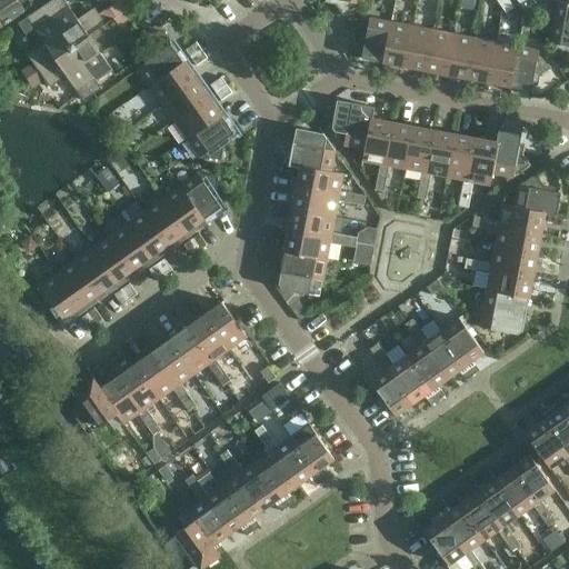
[(52,0),(43,7),(72,48),(106,25),(99,15),(95,8),(77,20),(63,0),(52,0)]
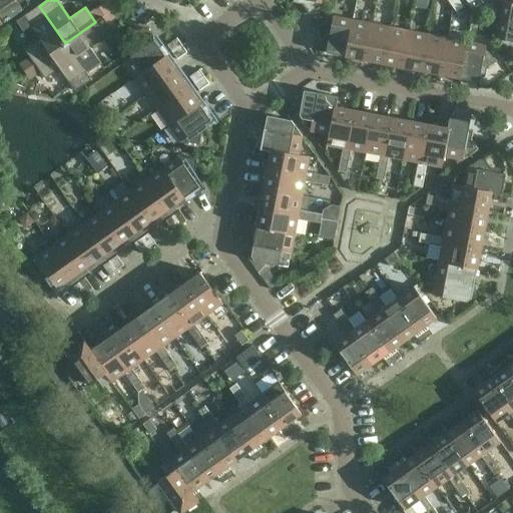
[(107,0),(89,13),(95,22),(102,17),(107,25),(119,17),(107,0)]
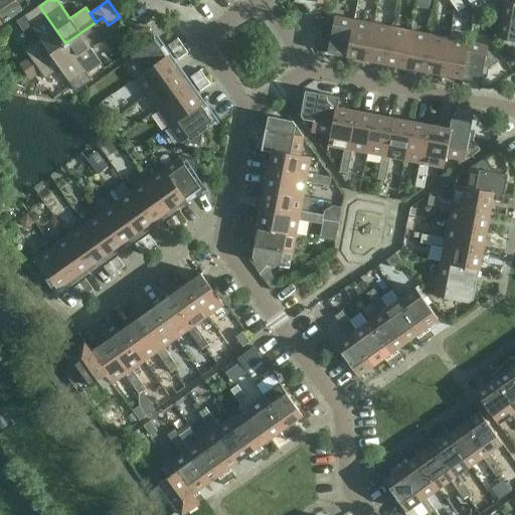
[(325,0),(303,0),(303,5),(310,14),(325,4),(325,0)]
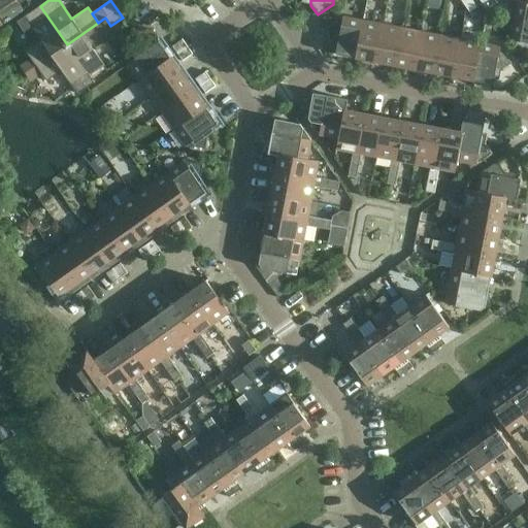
[(470,0),(465,0),(462,2),(469,13),(476,7),(470,0)]
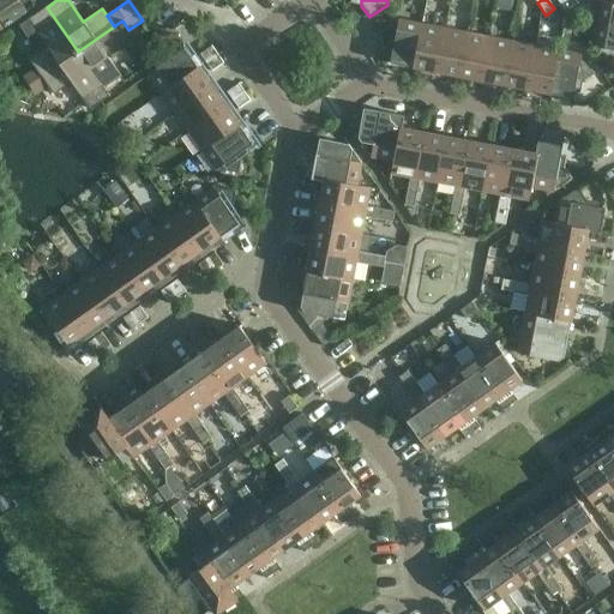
[(613,2),(602,0),(602,1),(599,23),(613,25),(613,2)]
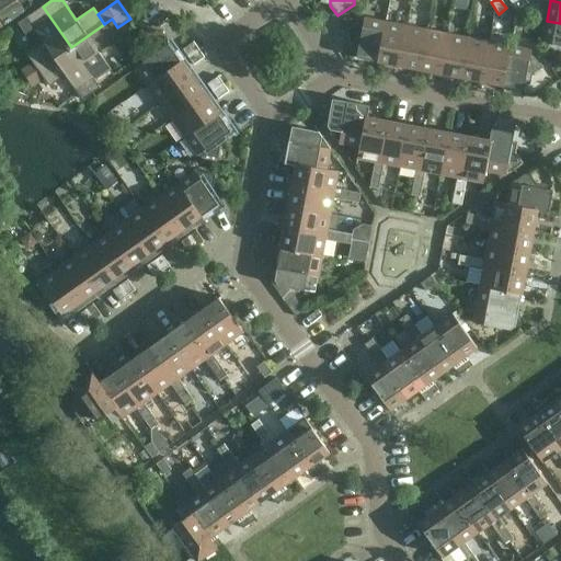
[(71,47),(43,7),(18,23),(34,48),(26,54),(32,61),(20,70),(25,78),(71,47)]
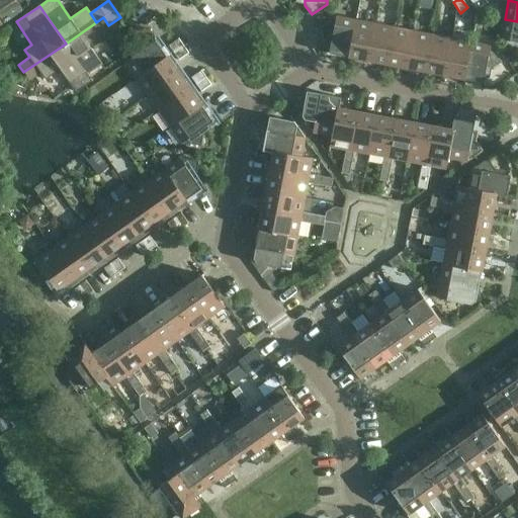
[(103,17),(96,22),(66,44),(86,74),(87,74),(102,64),(91,49),(106,38),(110,46),(118,39),(108,25),(103,17)]
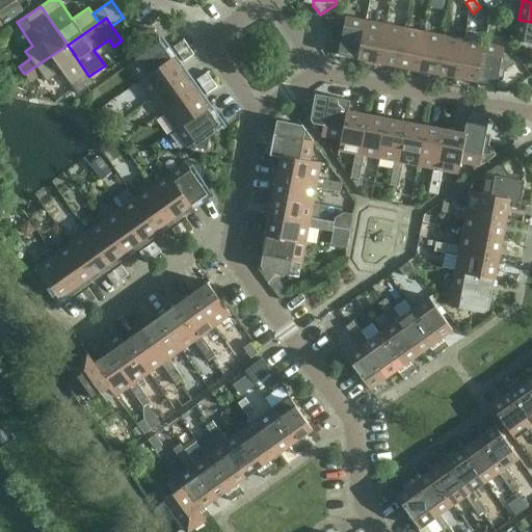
[(358,59),(366,21),(345,18),(329,28),(336,38),(341,40),(338,55),(358,59)]
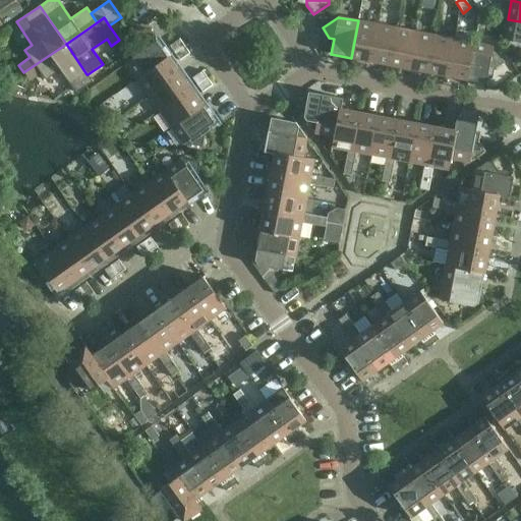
[(520,21),(508,19),(504,40),(514,55),(520,50),(520,21)]
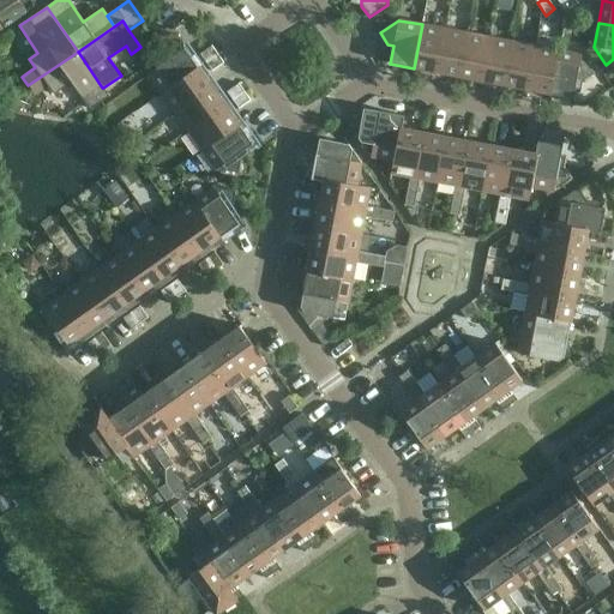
[(444,29),(422,24),(414,68),(437,72),(444,29)]
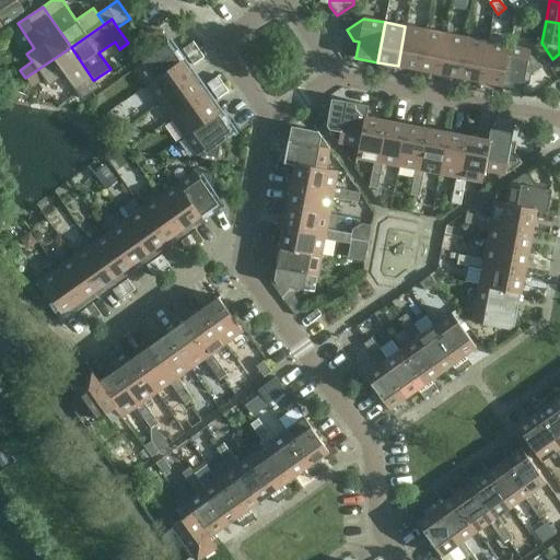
[(426,31),(405,26),(398,66),(418,70),(426,31)]
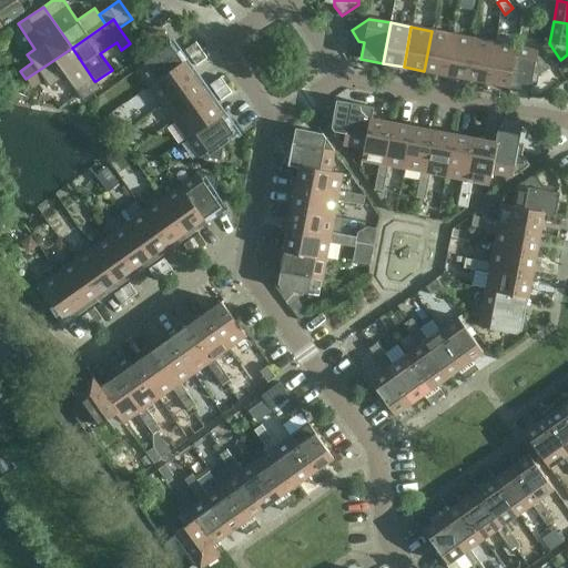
[(453,34),(432,31),(424,71),(445,74),(453,34)]
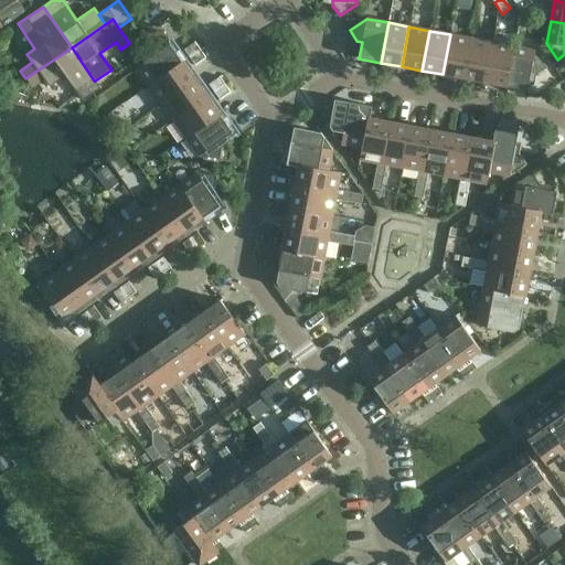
[(471,39),(450,34),(443,74),(464,78),(471,39)]
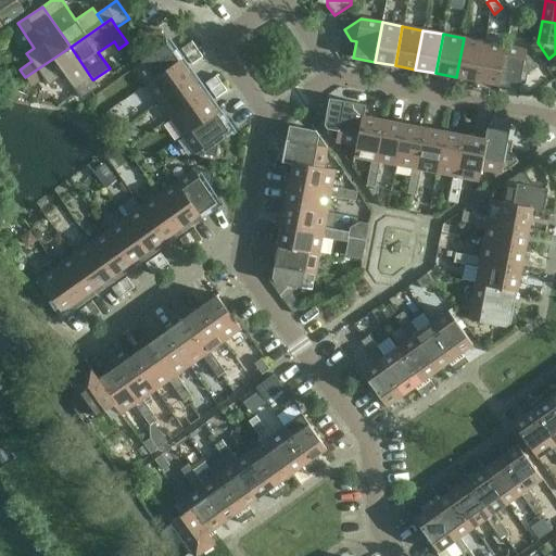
[(484,42),(464,38),(456,77),(477,81),(484,42)]
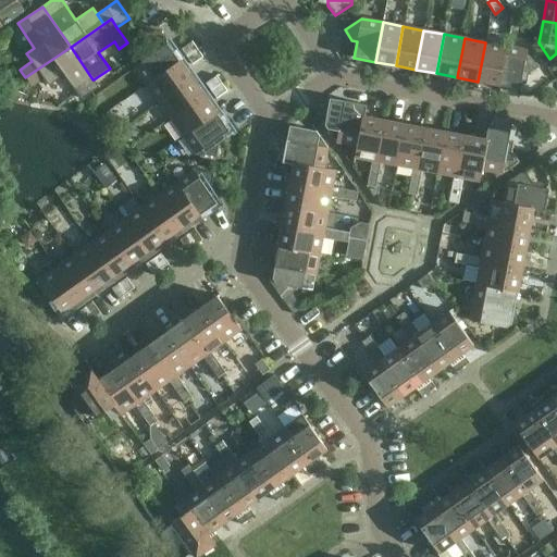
[(186,57),(197,49),(192,41),(181,49),(186,57)]
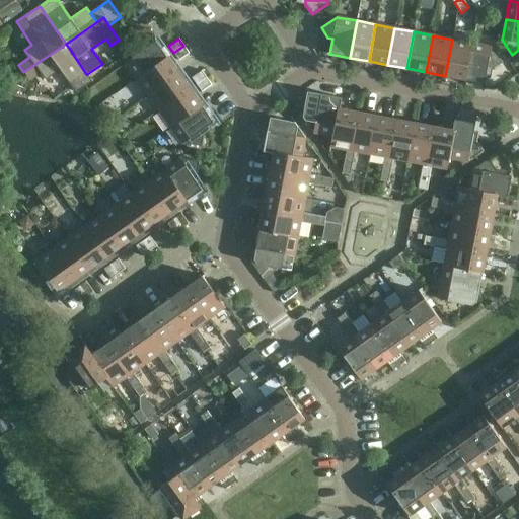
[(445,76),(464,79),(471,43),(452,40),(445,76)]
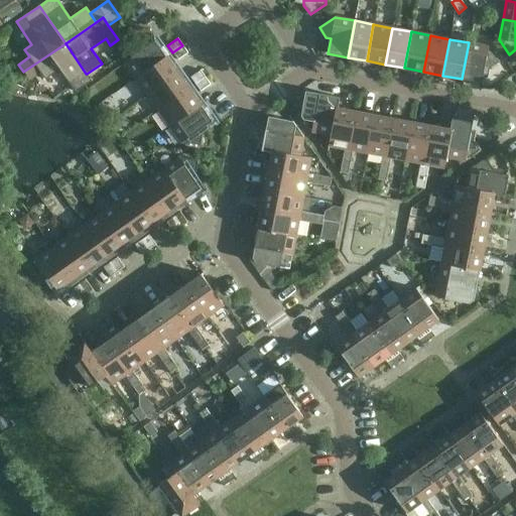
[(136,79),(166,57),(154,41),(124,62),(136,79)]
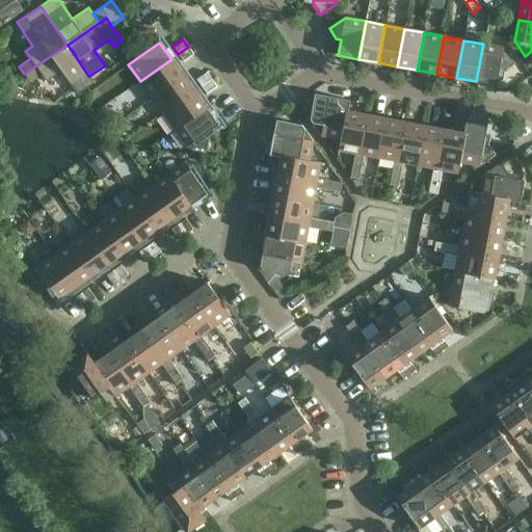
[(483,44),(476,81),(497,85),(500,70),(504,71),(514,63),(504,48),(483,44)]
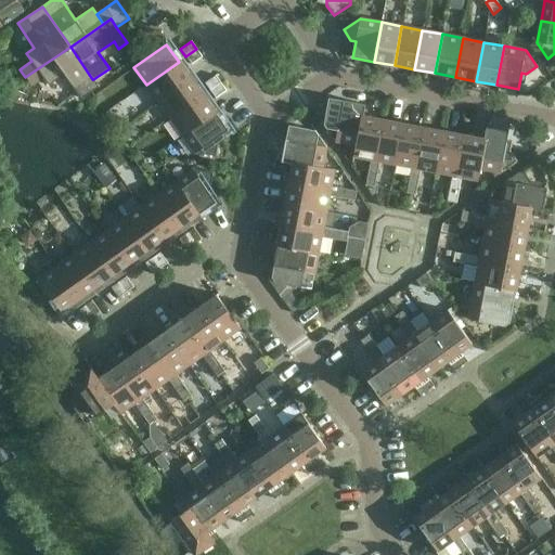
[(71,47),(25,77),(30,86),(43,78),(49,86),(65,75),(81,99),(99,87),(93,79),(92,79),(71,47)]
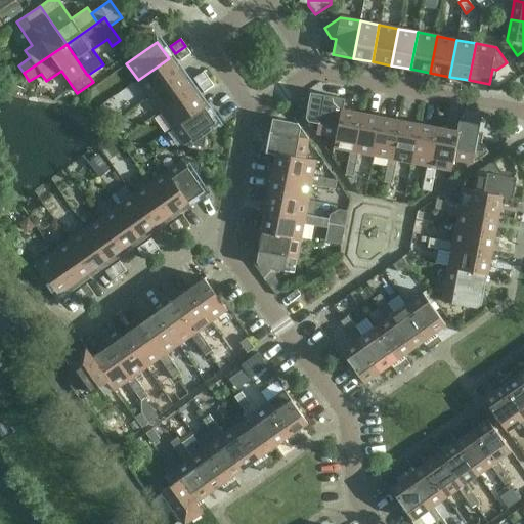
[(185,46),(175,53),(180,61),(190,53),(185,46)]
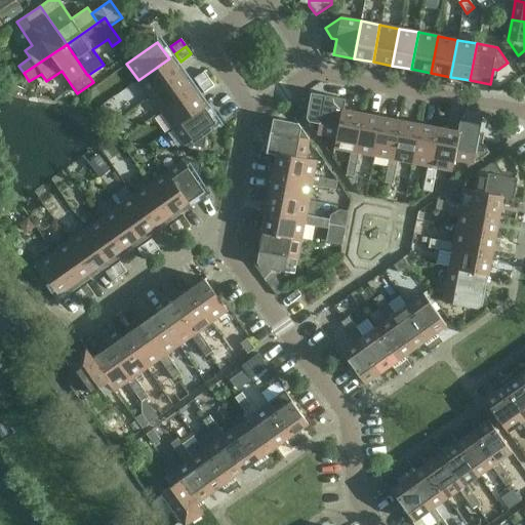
[(138,80),(150,96),(180,74),(169,58),(138,80)]
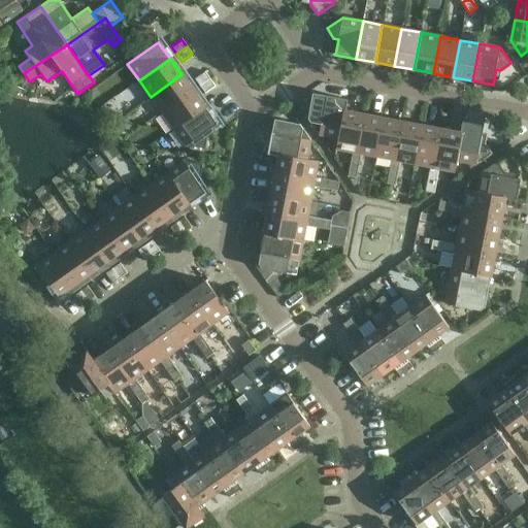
[(200,87),(210,79),(205,71),(194,79),(200,87)]
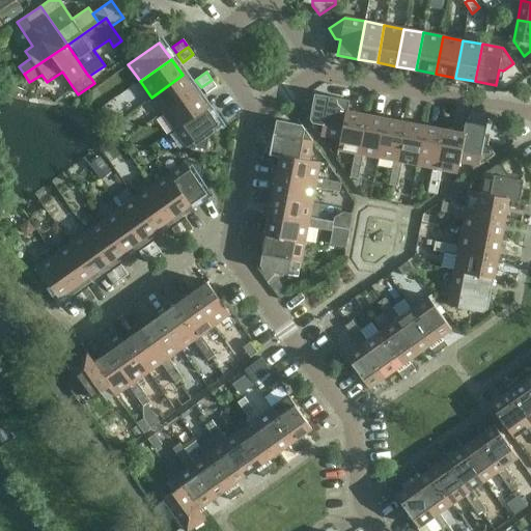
[(151,98),(163,113),(194,91),(183,75),(151,98)]
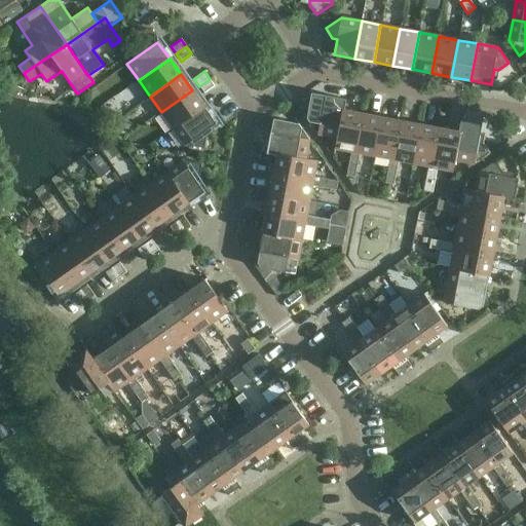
[(210,79),(199,86),(204,94),(215,86),(210,79)]
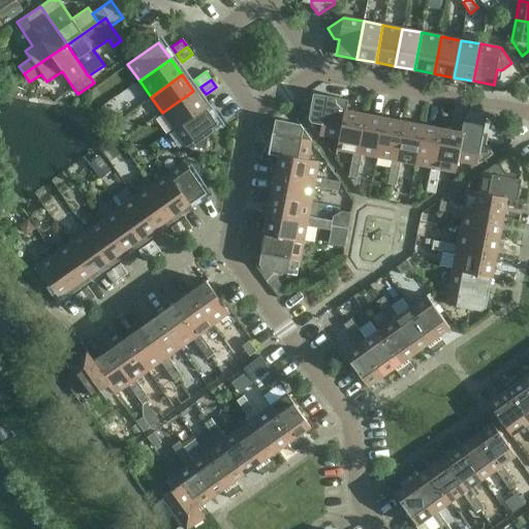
[(162,113),(175,129),(205,107),(193,91),(162,113)]
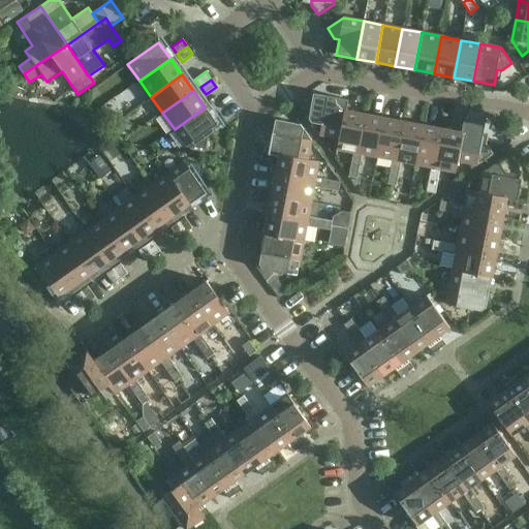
[(319,135),(338,138),(340,138),(345,111),(346,111),(348,100),(327,96),(312,94),(308,119),(319,135)]
